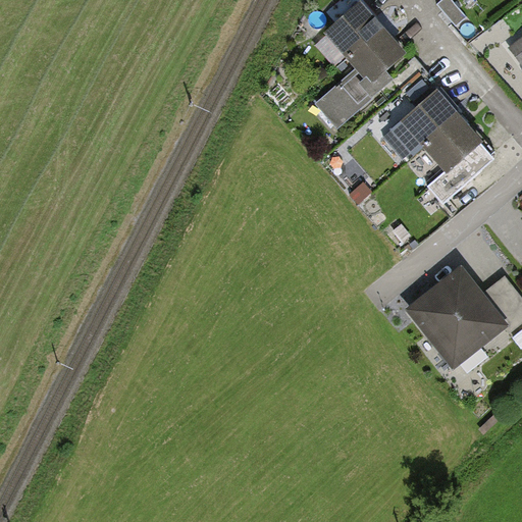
[(356,0),(324,30),(350,57),(386,24),(366,0),(356,0)]
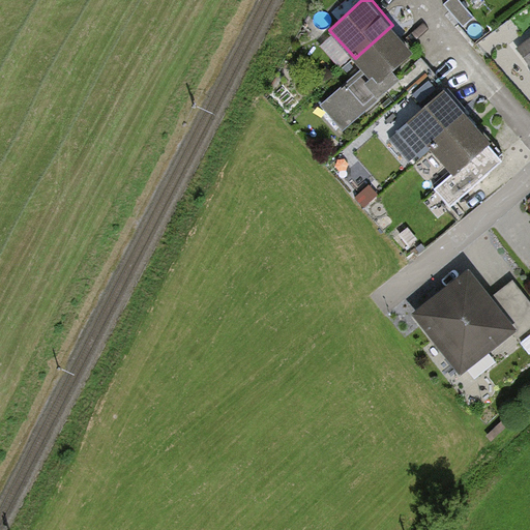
[(392,25),(355,58),(364,70),(348,85),(366,107),(401,77),(393,68),(415,49),(392,25)]
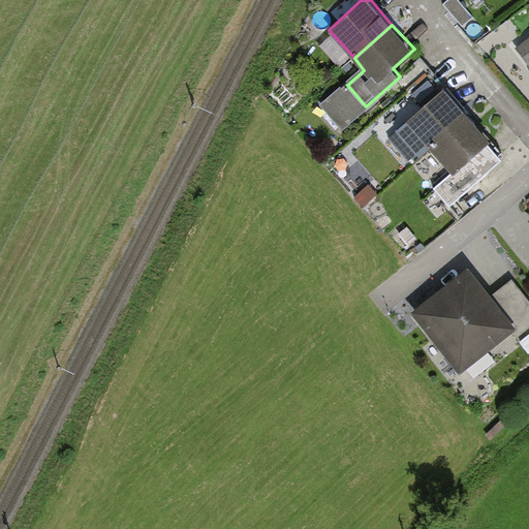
[(528,35),(516,47),(528,64),(528,35)]
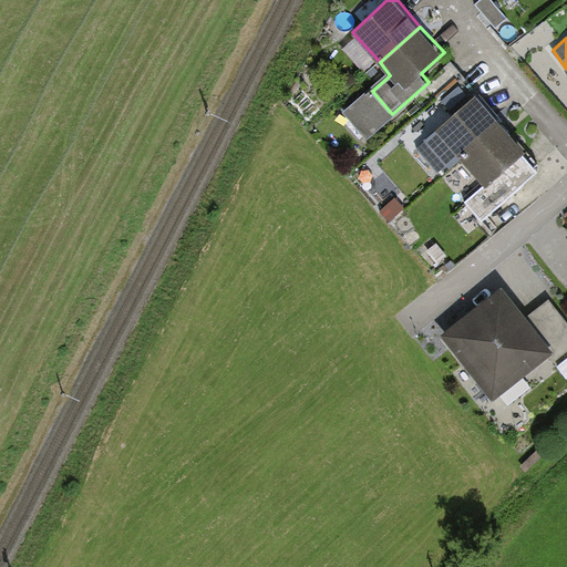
[(477,93),(436,129),(463,160),(504,123),(477,93)]
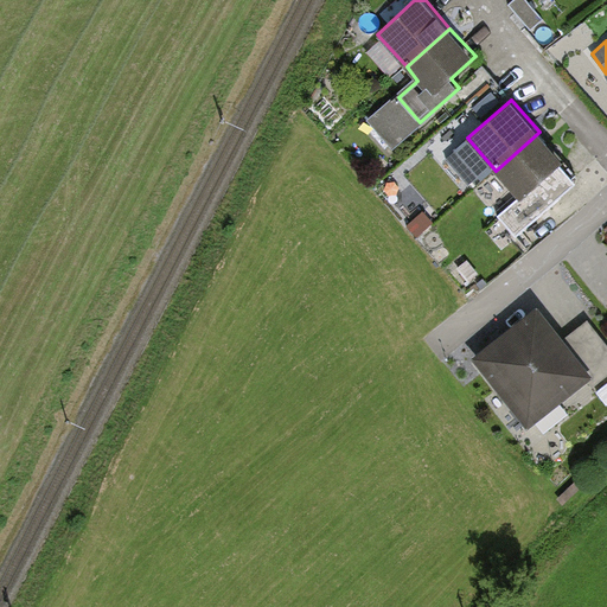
[(566,161),(540,132),(496,171),(522,200),(566,161)]
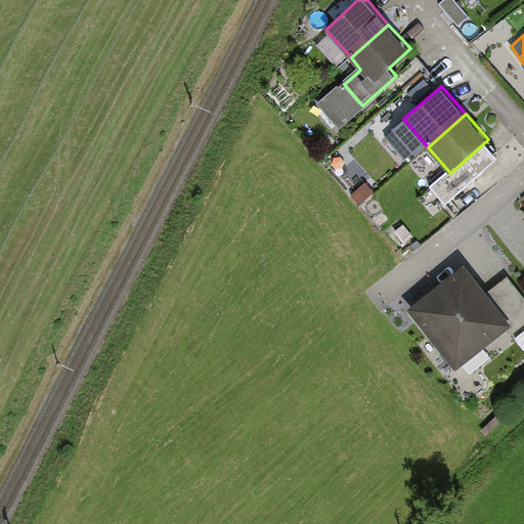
[(464,262),(406,307),(455,369),(508,329),(513,335),(523,325),(523,297),(508,276),(487,293),(464,262)]
